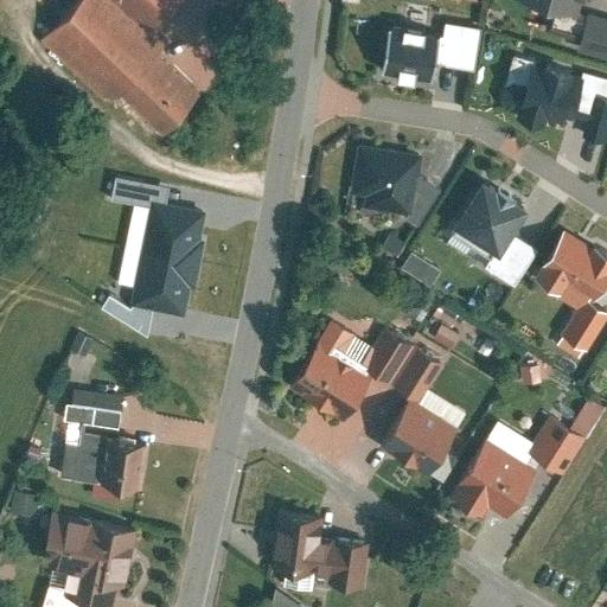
[(163,45),(113,0),(80,0),(45,37),(108,95),(116,85),(165,131),(200,91),(157,51),(163,45)]
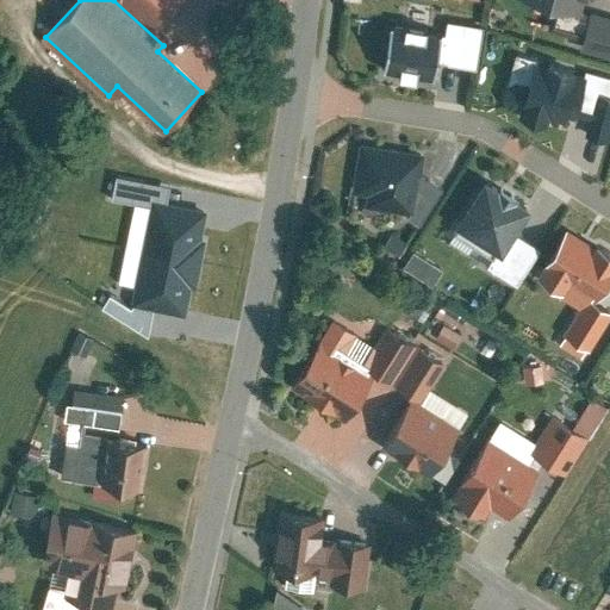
[(170,0),(118,0),(148,26),(170,0)]
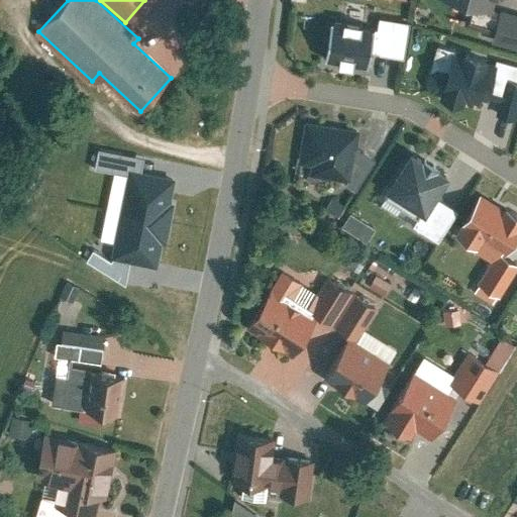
[(494,0),(437,0),(437,4),(490,17),(494,0)]
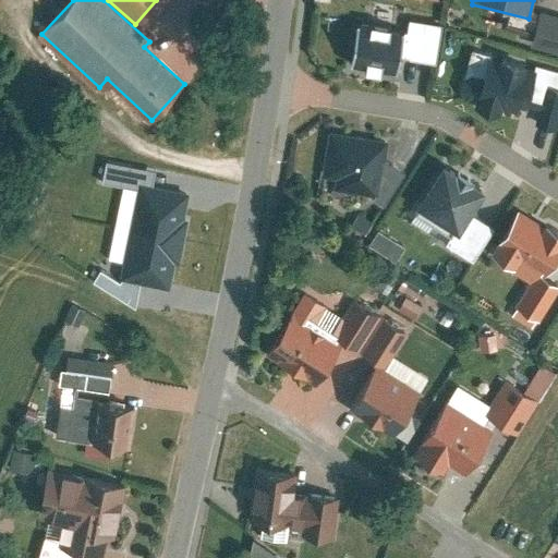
[(557,20),(541,16),(534,48),(557,52),(557,20)]
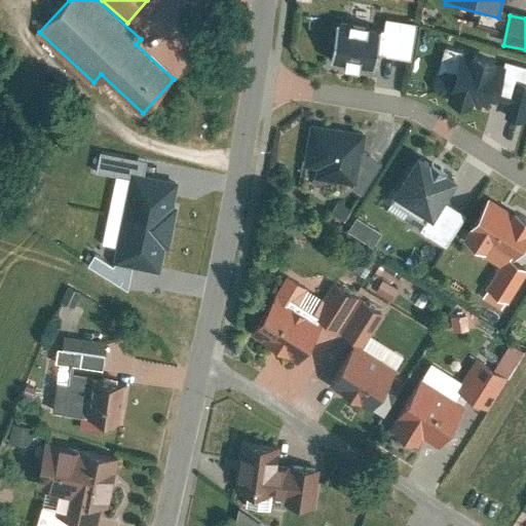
[(416,27),(384,23),(382,34),(375,33),(371,55),(411,62),(416,27)]
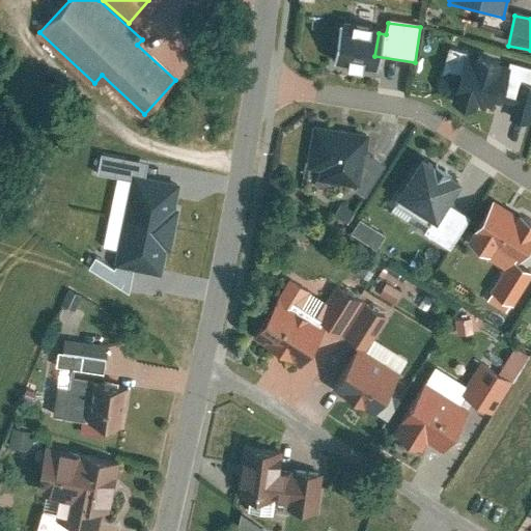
[(379,33),(338,27),(331,65),(371,73),(379,33)]
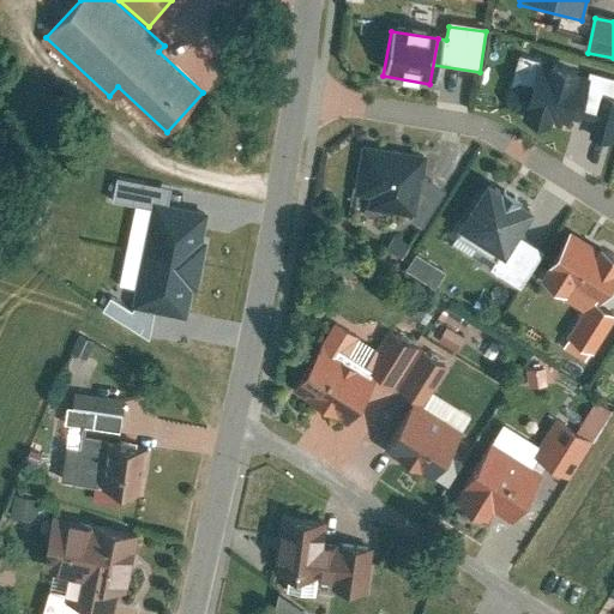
[(585,82),(533,68),(522,113),(577,126),(585,82)]
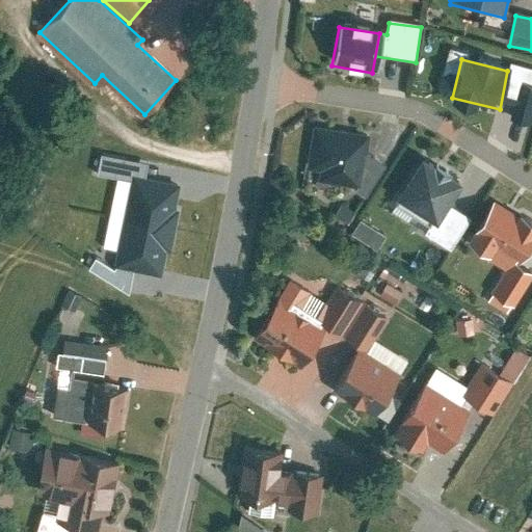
[(368,139),(306,129),(296,181),(358,192),(368,139)]
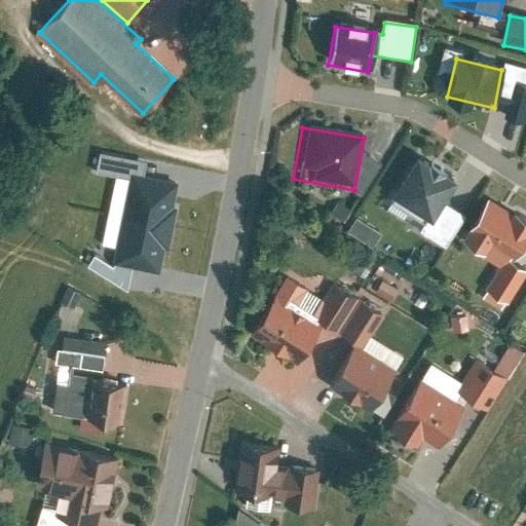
[(130,154),(133,146),(112,142),(110,150),(130,154)]
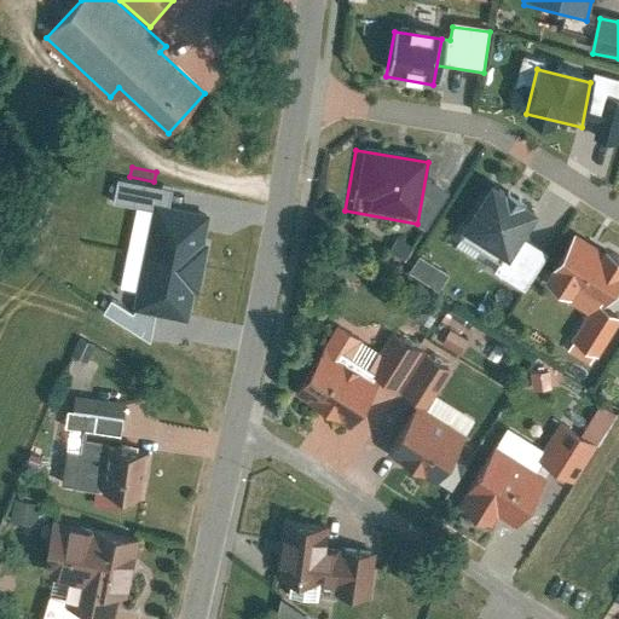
[(533,220),(486,191),(460,236),(507,264),(533,220)]
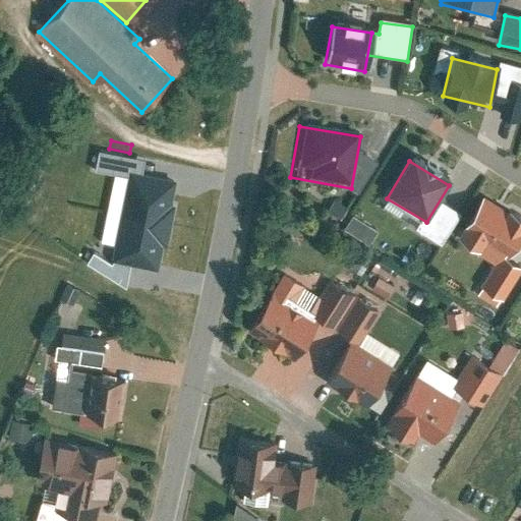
[(178,176),(130,167),(121,214),(169,224),(178,176)]
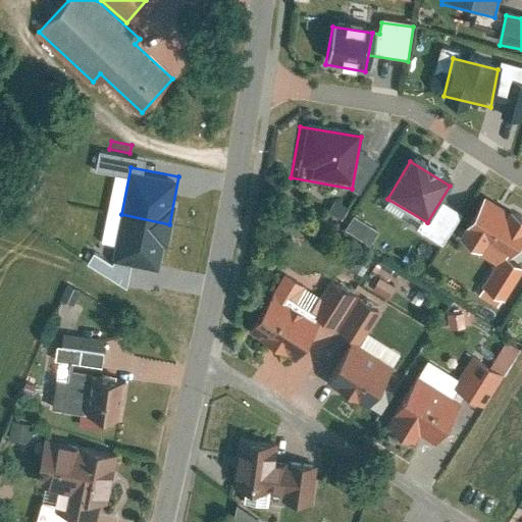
[(521,236),(521,223),(482,201),(459,241),(504,267),(521,236)]
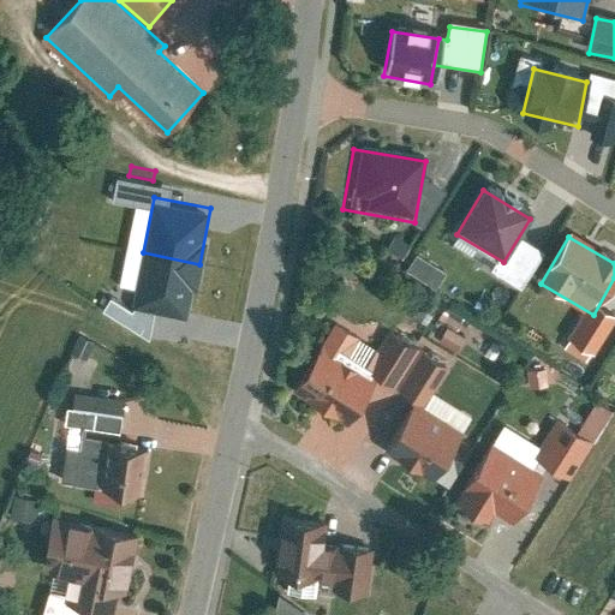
[(199,264),(143,252),(132,306),(189,317),(199,264)]
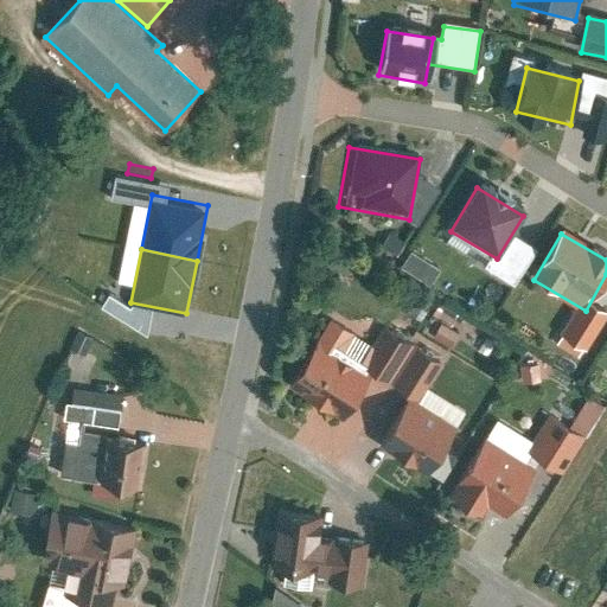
[(606,321),(580,307),(560,343),(586,357),(606,321)]
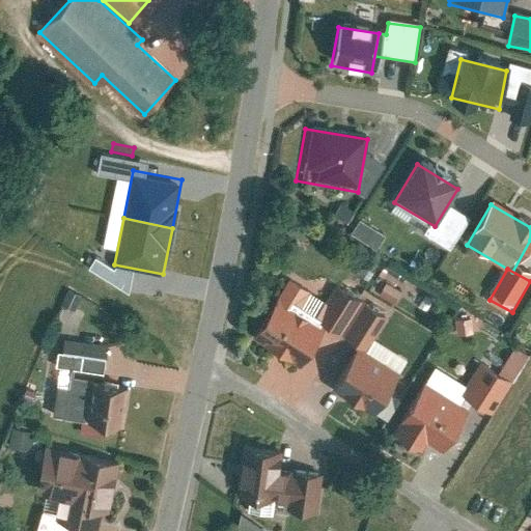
[(374,291),(391,301),(398,288),(382,279),(374,291)]
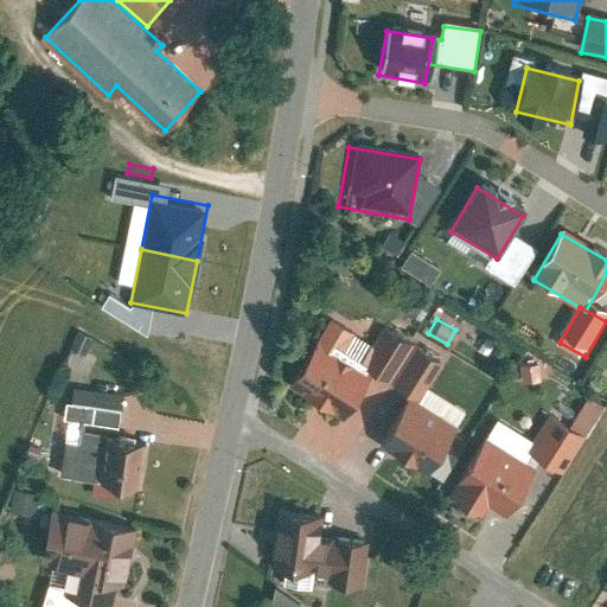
[(350,334),(328,321),(291,389),(343,423),(369,381),(336,362),(350,334)]
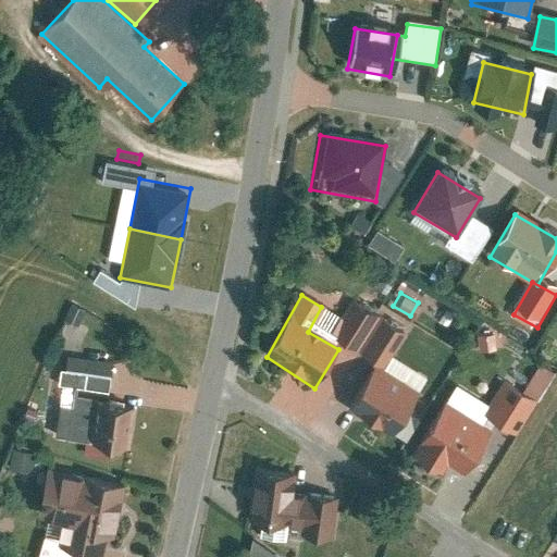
[(376,321),(354,306),(332,342),(355,356),(376,321)]
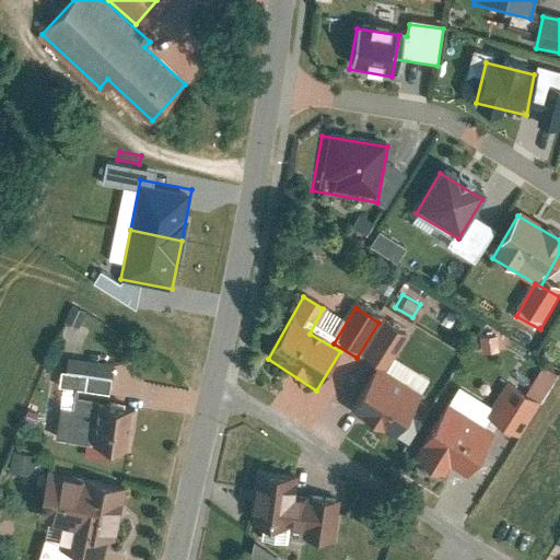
[(406,340),(383,326),(361,361),(384,375),(406,340)]
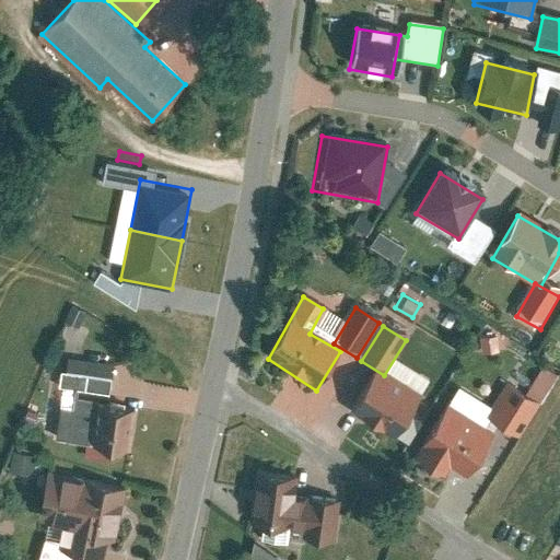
[(57,389),(107,396),(112,366),(69,360),(68,374),(59,373),(57,389)]
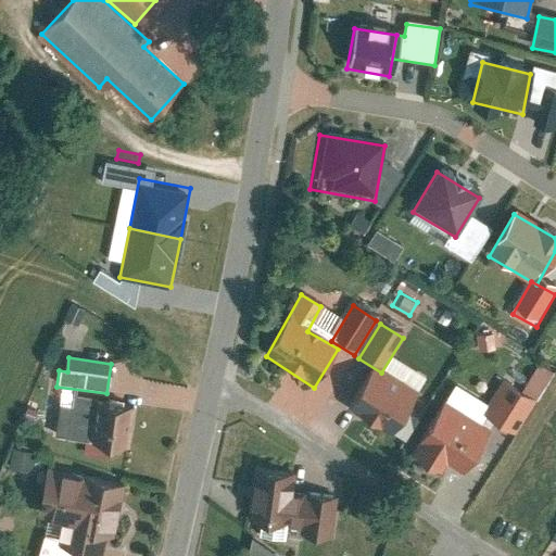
[(551,378),(528,364),(509,390),(534,405),(551,378)]
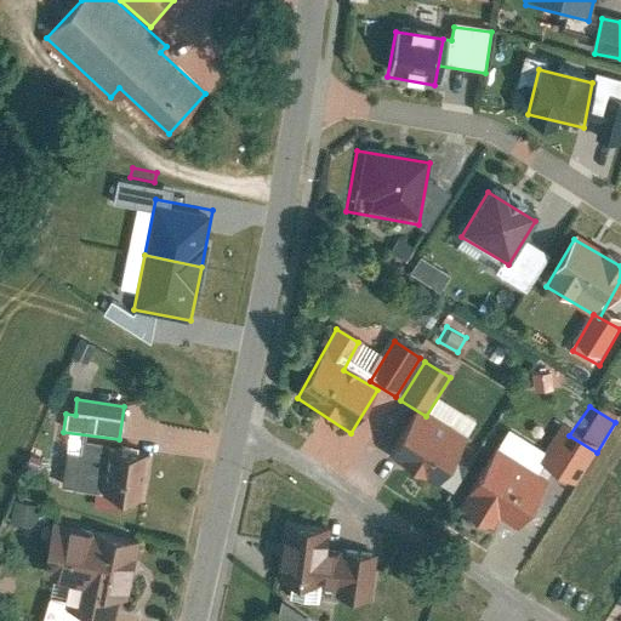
[(426,416),(417,412),(387,460),(436,490),(466,444),(426,416)]
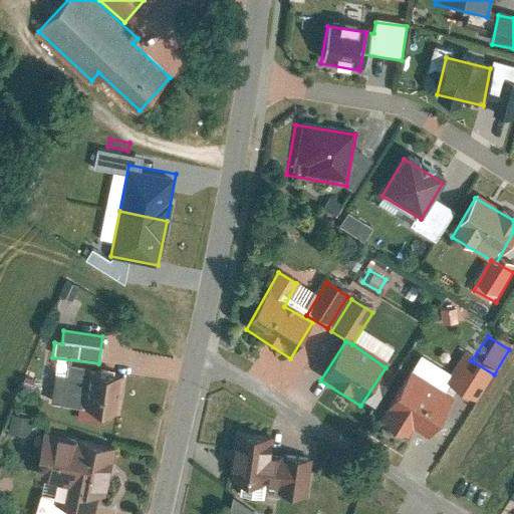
[(471,360),(465,357),(446,389),(474,407),(494,374),(471,360)]
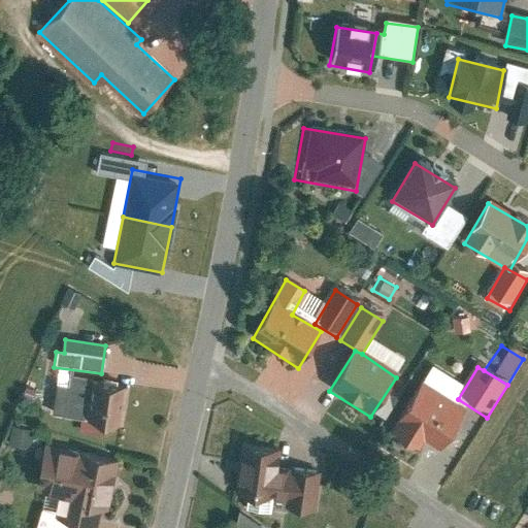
[(67,387),(56,386),(53,415),(89,422),(96,383),(69,378),(67,387)]
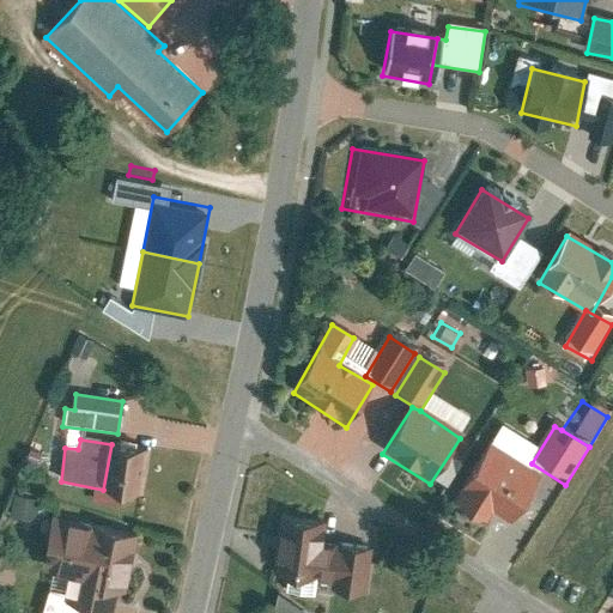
[(111,444),(103,490),(141,497),(150,451),(111,444)]
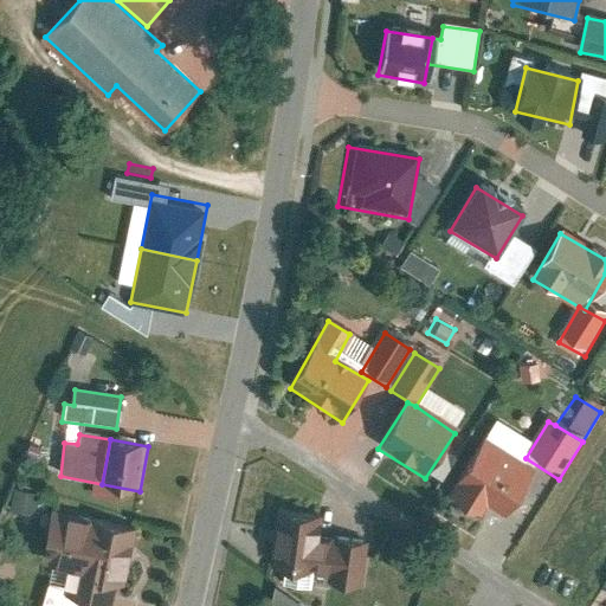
[(533,477),(476,442),(442,495),(479,519),(488,508),(507,520),(533,477)]
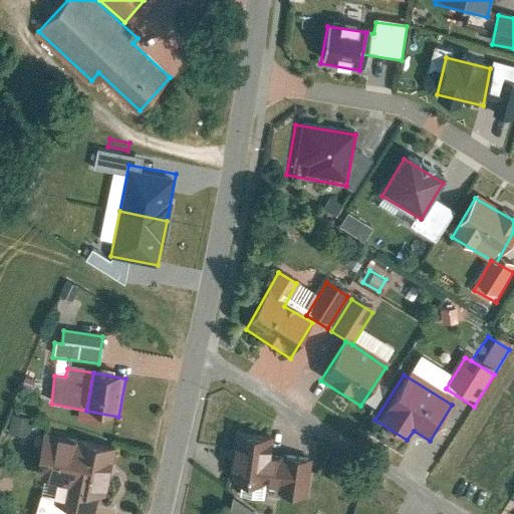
[(92,513),(96,494),(103,496),(114,450),(42,433),(31,478),(57,484),(52,504),(92,513)]
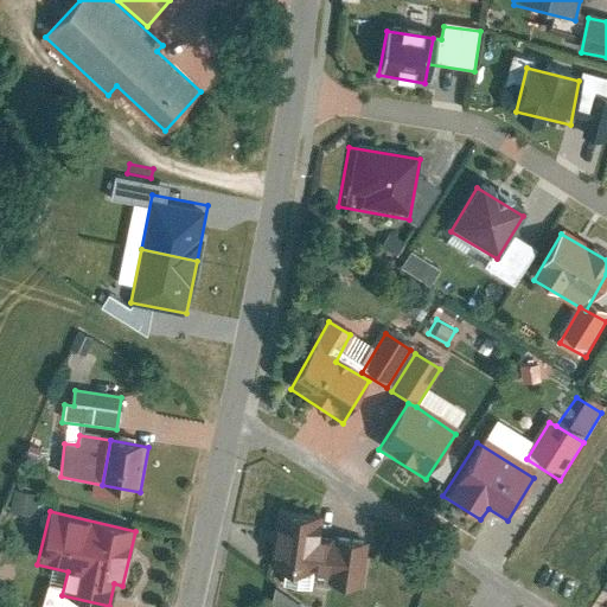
[(359,590),(364,549),(315,543),(318,522),(275,517),(269,569),(326,575),(325,587),(359,590)]
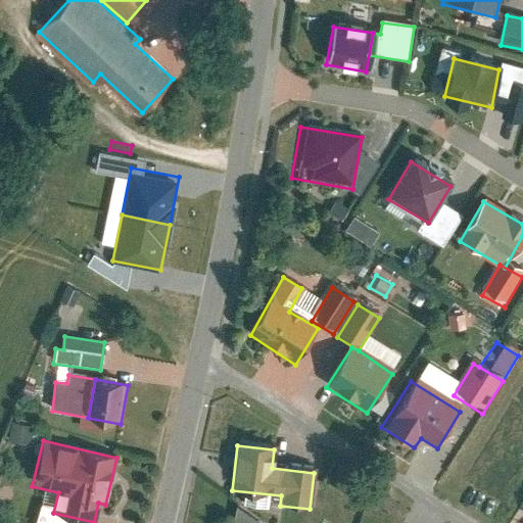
[(266,522),(267,521),(239,504),(230,522),(266,522)]
